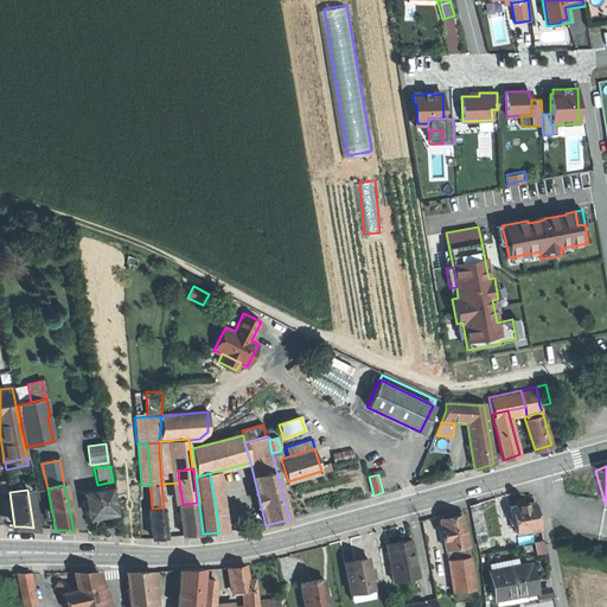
[(114,513),(109,490),(84,494),(89,518),(102,516),(114,513)]
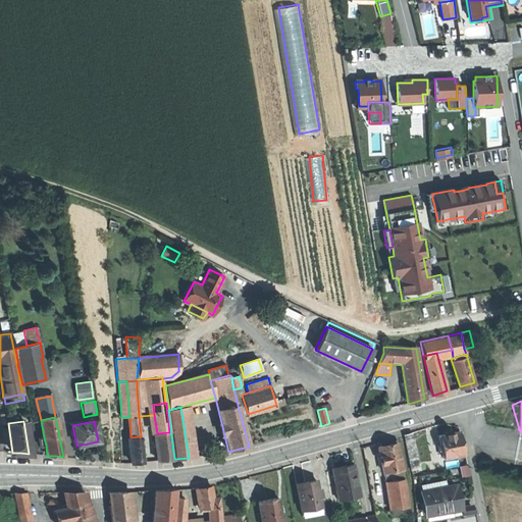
[(165,460),(172,460),(169,432),(157,433),(155,433),(158,461),(165,460)]
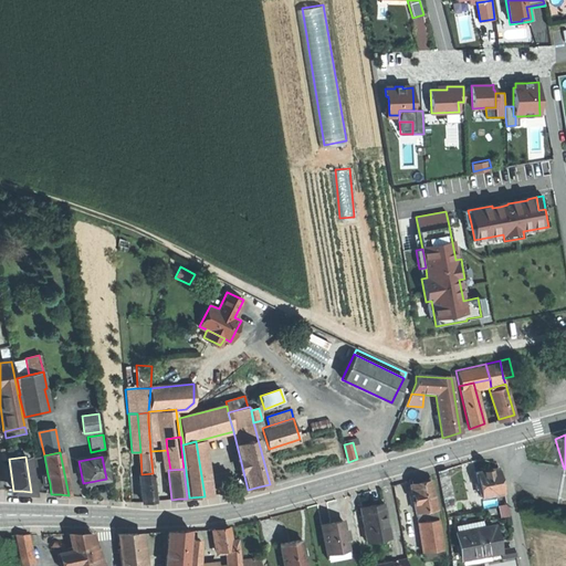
[(446,469),(437,471),(440,484),(449,483),(446,469)]
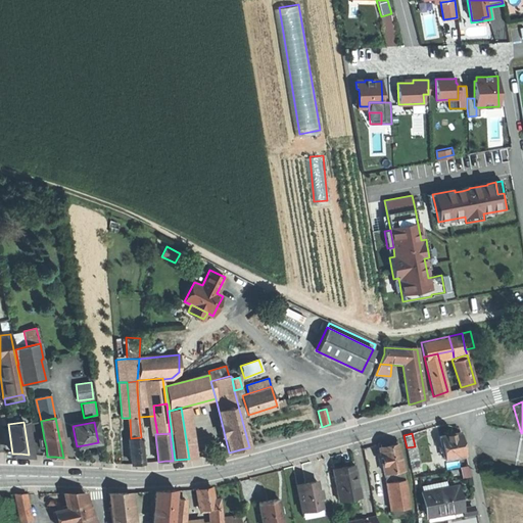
[(464,456),(460,433),(448,435),(438,437),(443,460),(464,456)]
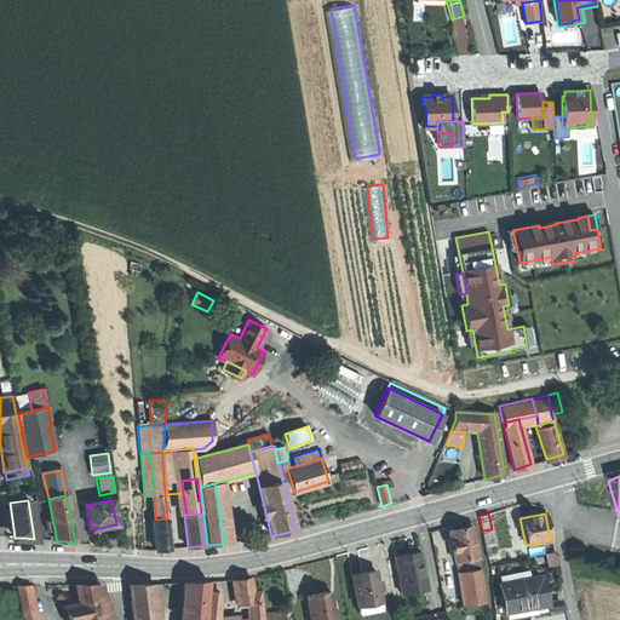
[(162,550),(171,549),(167,518),(155,520),(153,521),(156,550),(162,550)]
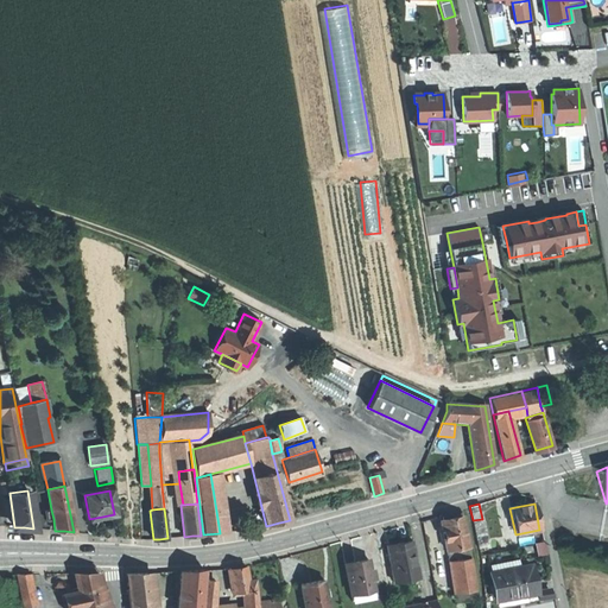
[(445,550),(467,545),(461,515),(450,518),(439,520),(445,550)]
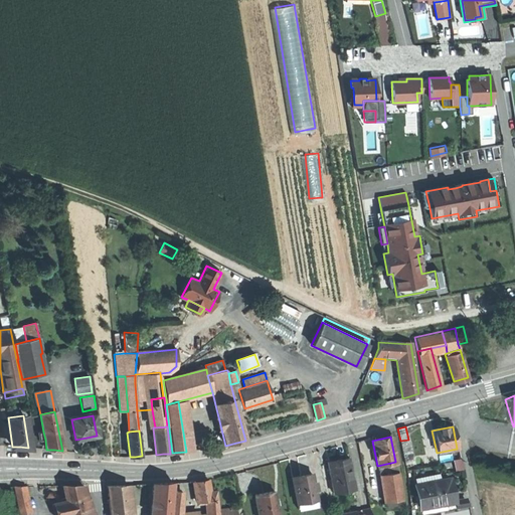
[(408,440),(400,441),(404,463),(412,461),(408,440)]
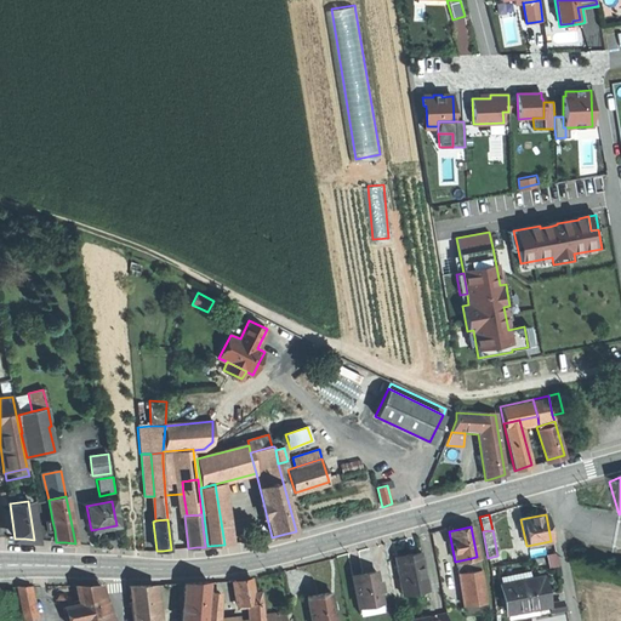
[(403,597),(428,592),(421,553),(408,556),(396,558),(403,597)]
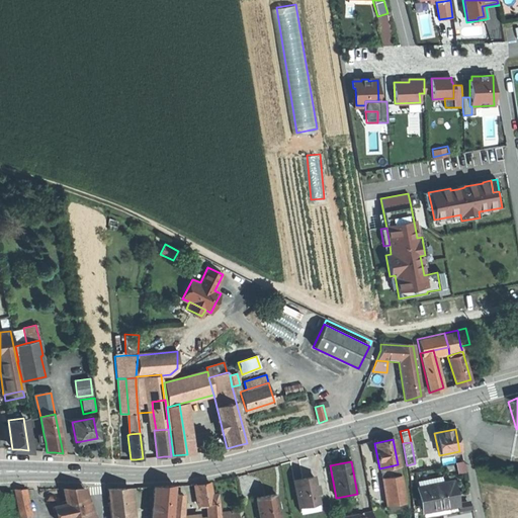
[(462,461),(455,462),(457,472),(464,471),(462,461)]
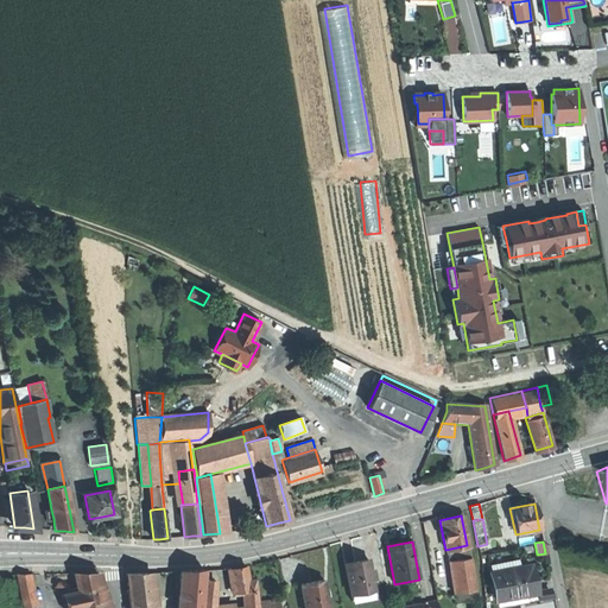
[(470,558),(467,545),(445,550),(448,562),(470,558)]
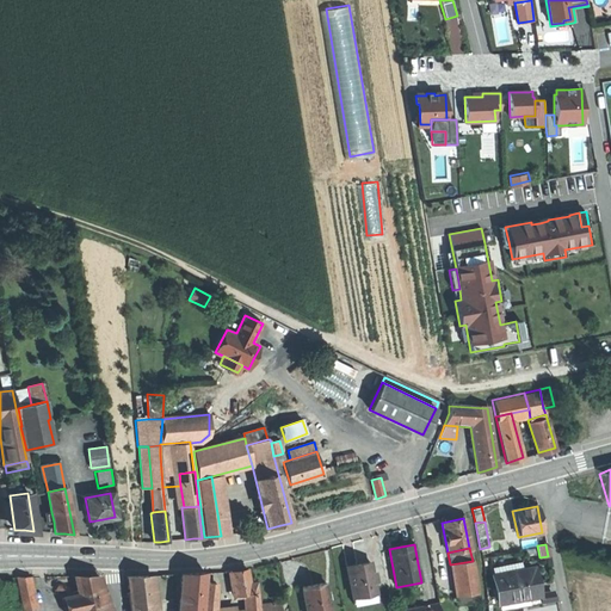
[(352,597),(376,592),(374,581),(372,573),(370,561),(357,563),(346,566),(352,597)]
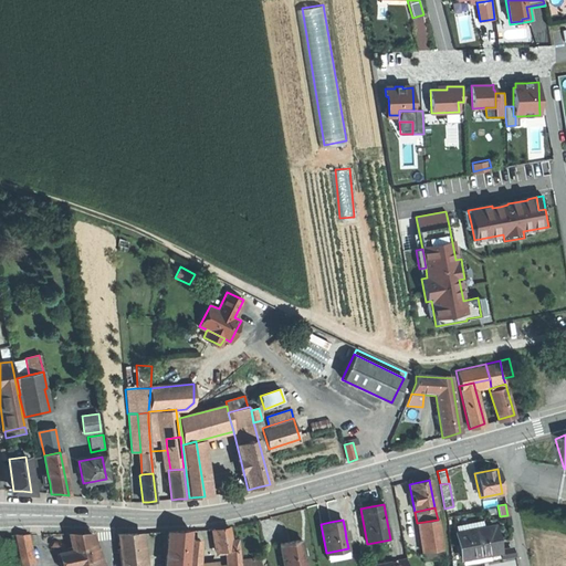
[(441,548),(438,520),(417,523),(421,551),(441,548)]
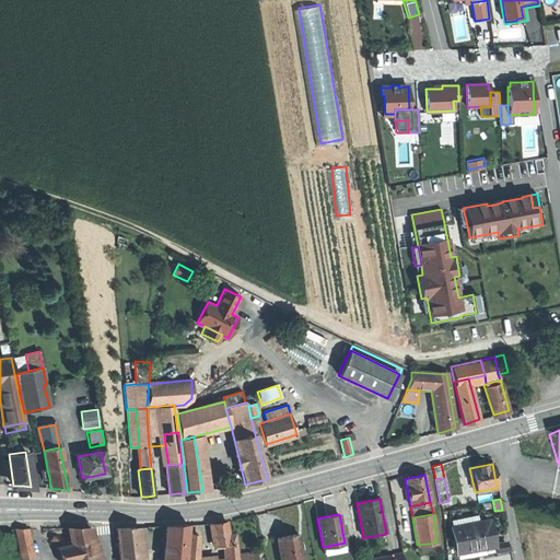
[(478,522),(477,515),(451,521),(452,526),(478,522)]
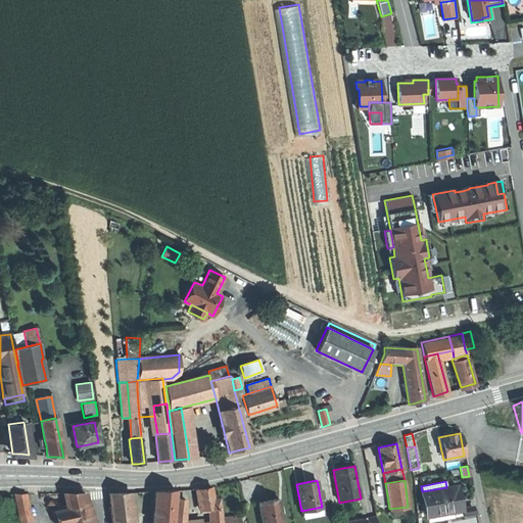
[(446,487),(422,491),(421,491),(426,516),(460,509),(458,496),(456,485),(446,487)]
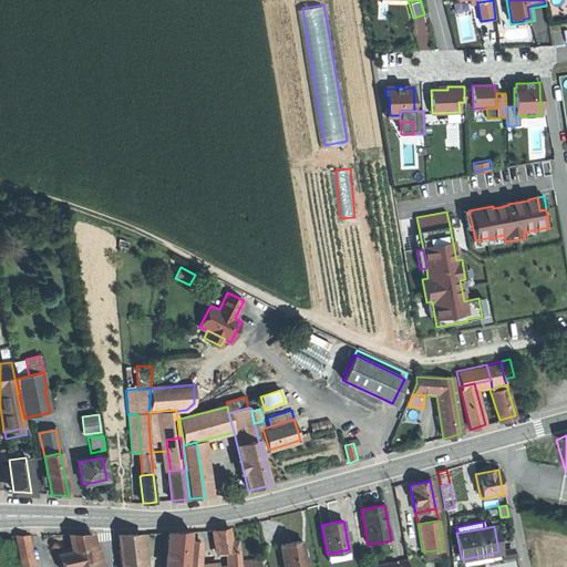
[(220,529),(214,529),(216,554),(228,552),(233,552),(232,542),(229,528),(220,529)]
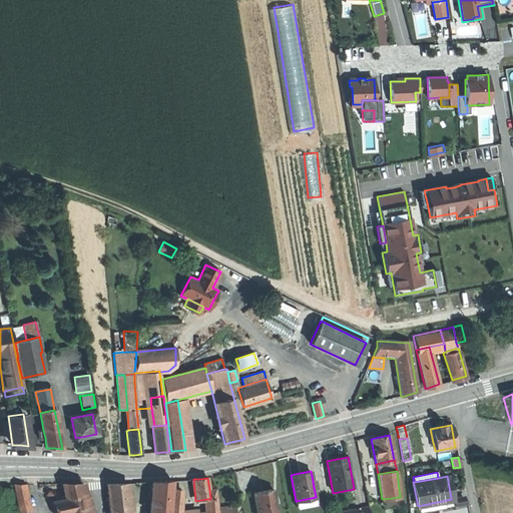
[(163,481),(152,482),(149,512),(169,512),(171,481),(163,481)]
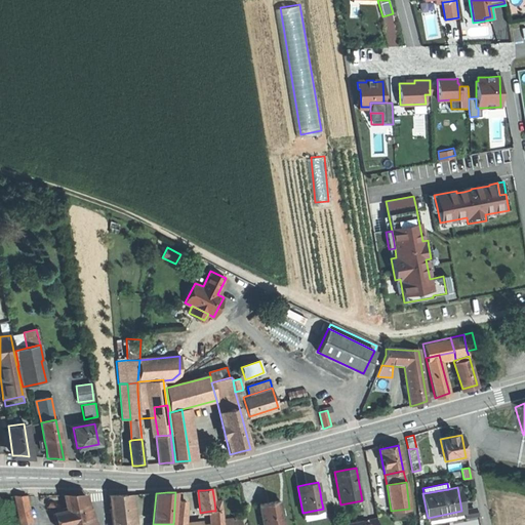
[(25,495),(13,495),(17,513),(28,510),(25,495)]
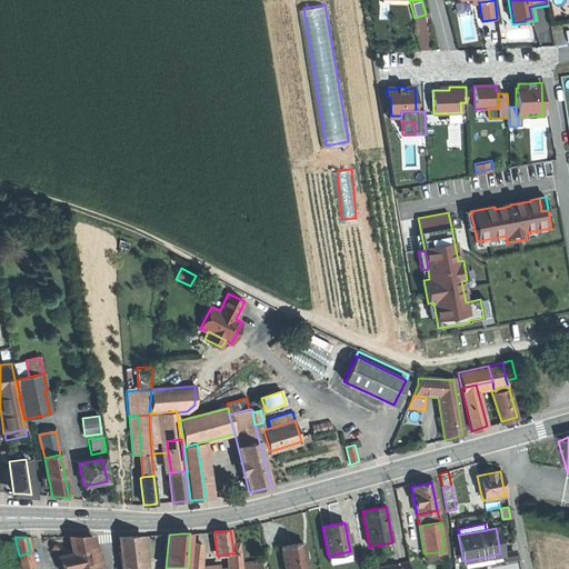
[(80,537),(69,537),(71,549),(76,568),(103,568),(91,537),(80,537)]
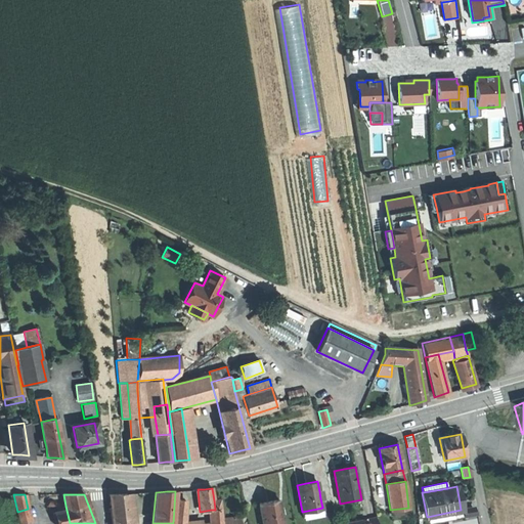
[(126,523),(123,494),(110,494),(111,509),(112,523),(126,523)]
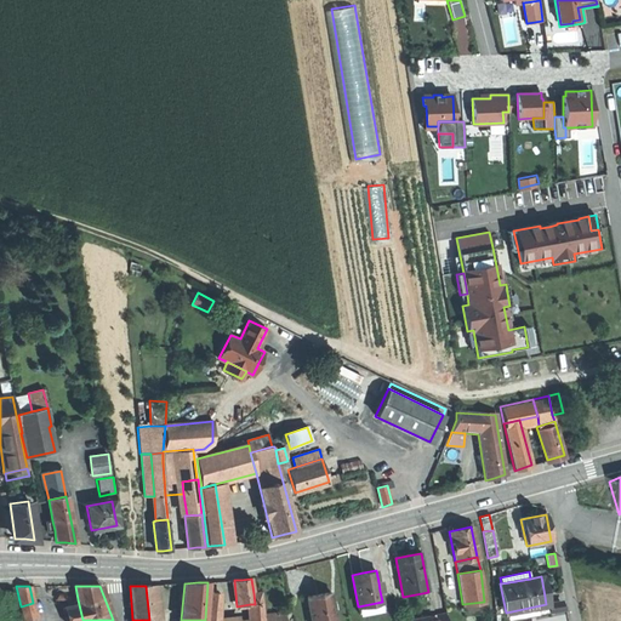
[(255,604),(250,604),(251,615),(262,614),(260,592),(254,593),(255,604)]
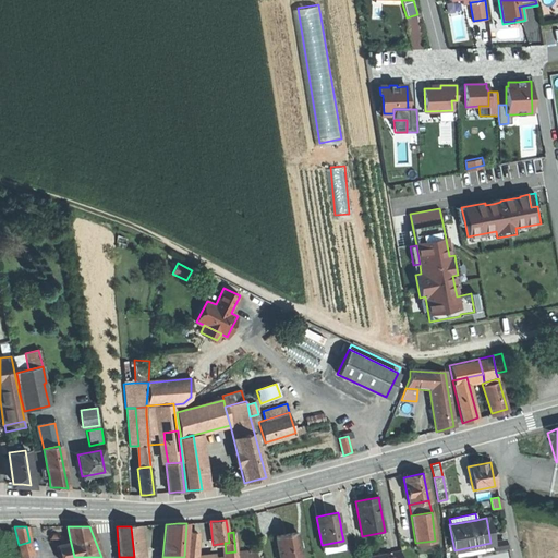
[(286,534),(276,536),(279,557),(302,557),(298,532),(286,534)]
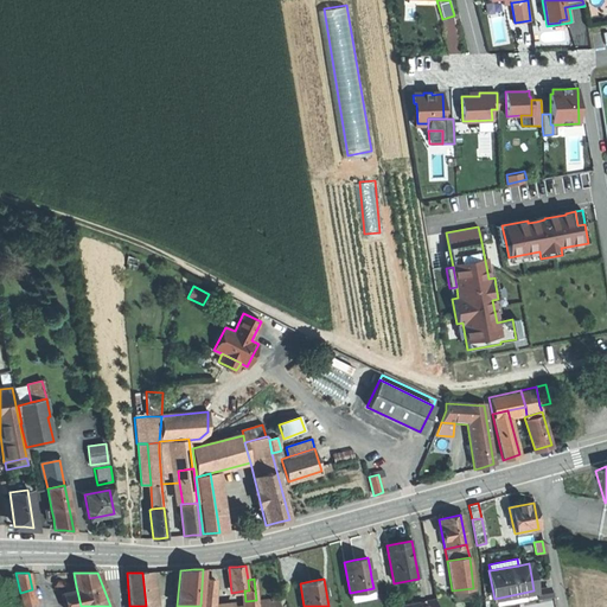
[(81,606),(76,586),(72,586),(66,585),(64,589),(69,592),(63,593),(65,606),(81,606)]
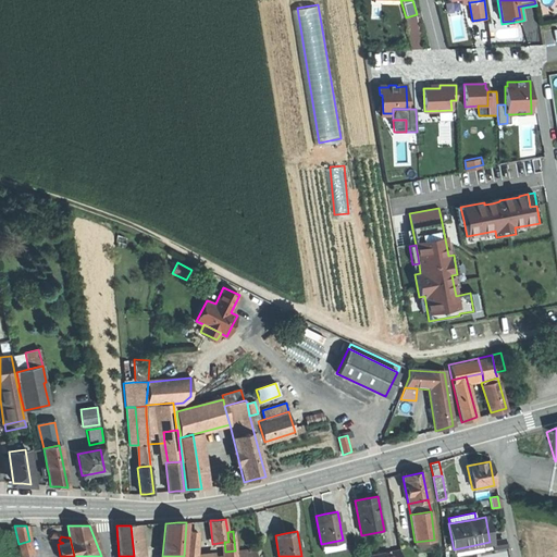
[(344,546),(343,540),(321,544),(322,551),(344,546)]
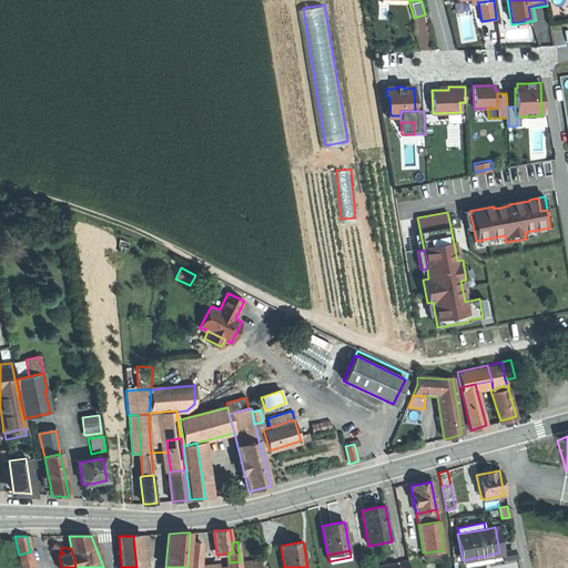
[(444,560),(443,550),(423,553),(424,563),(444,560)]
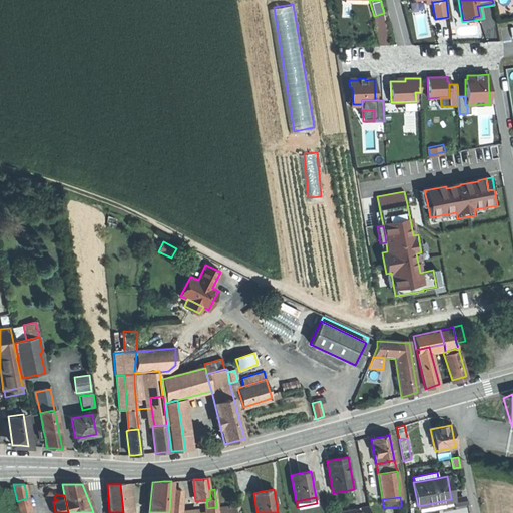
[(27,498),(17,501),(19,512),(20,512),(30,511),(27,498)]
